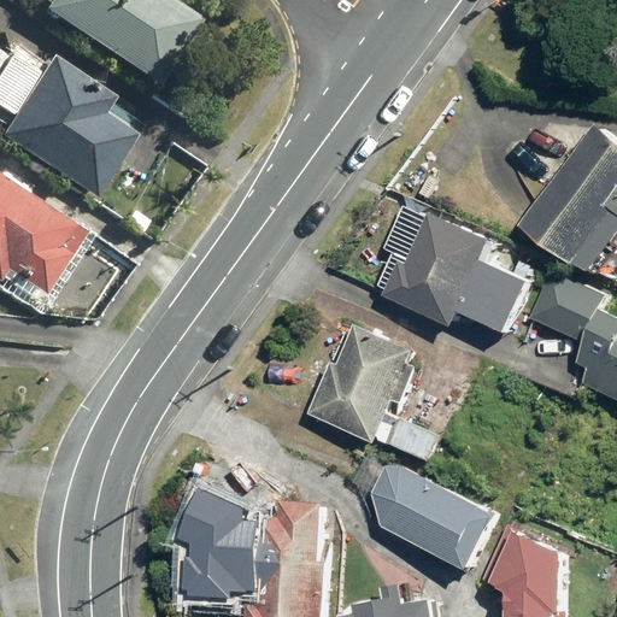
[(201,17),(172,0),(51,0),(43,12),(158,84),(201,17)]
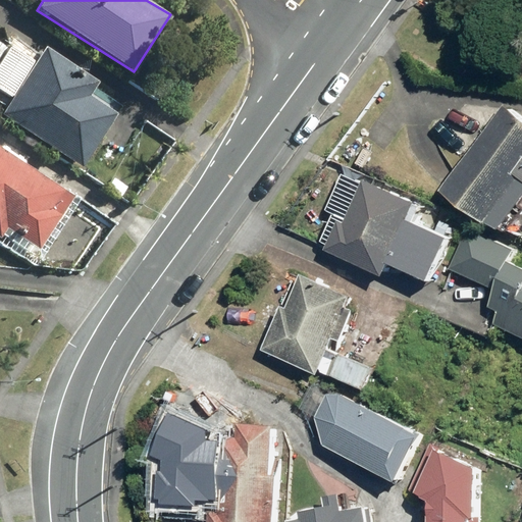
[(31,59),(8,45),(0,58),(0,96),(6,101),(31,59)]
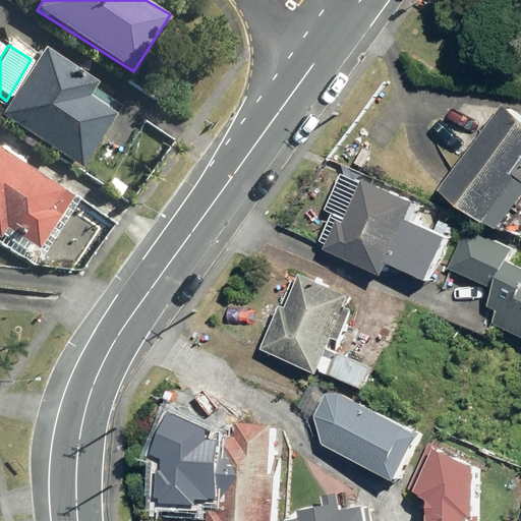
[(125,99),(46,46),(1,114),(80,166),(125,99)]
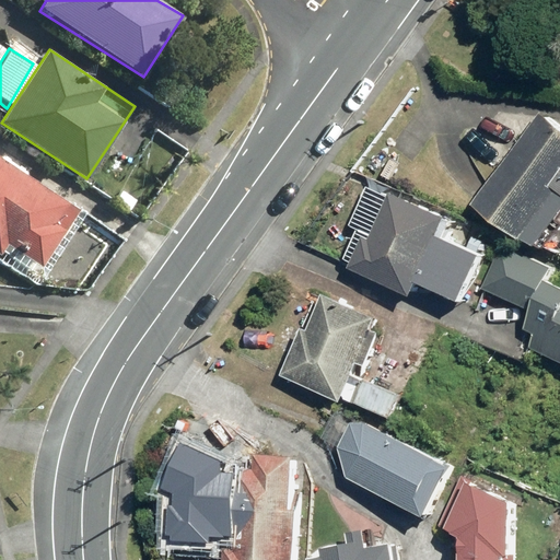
[(533,246),(559,207),(559,130),(536,114),(471,202),(533,246)]
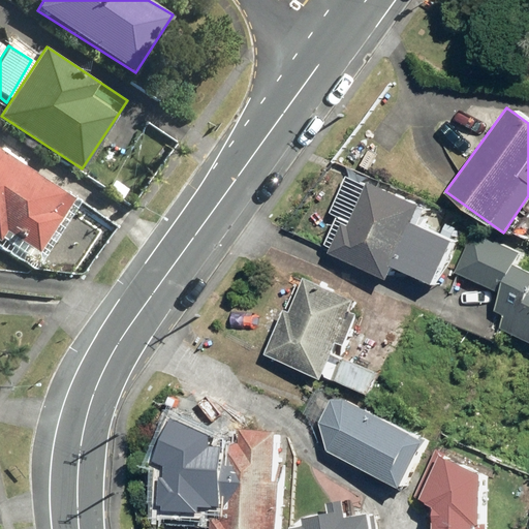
[(0,150),(0,244),(2,246),(10,231),(44,252),(79,199),(0,150)]
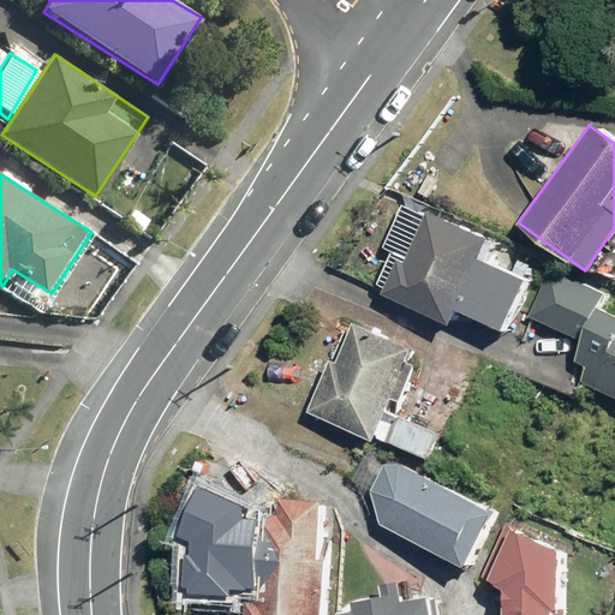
[(392,257),(376,297),(451,328),(458,312),(505,332),(527,276),(479,256),(488,237),(425,210),(404,262),(392,257)]
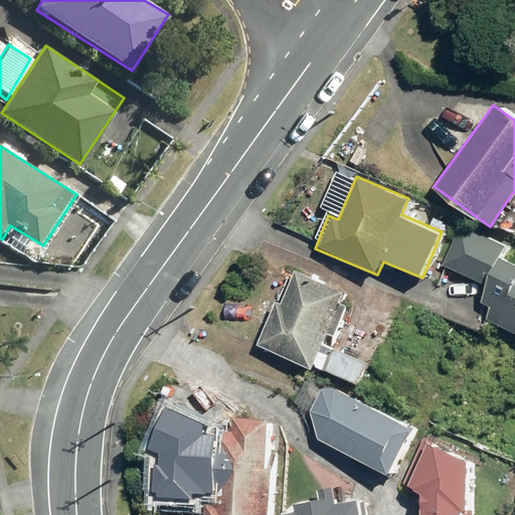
[(463,227),(446,267),(494,287),(480,320),(514,334),(514,266),(499,260),(505,244),(463,227)]
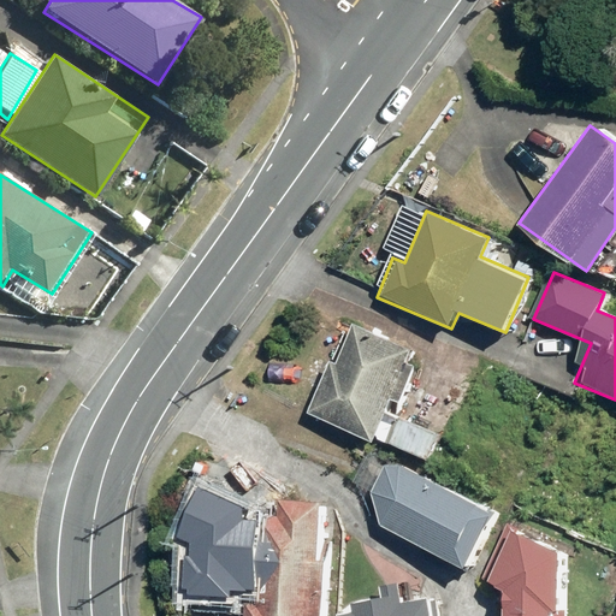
[(406,401),(413,403),(428,363),(421,361),(428,347),(355,317),(317,412),(440,463),(454,433),(402,410),(406,401)]
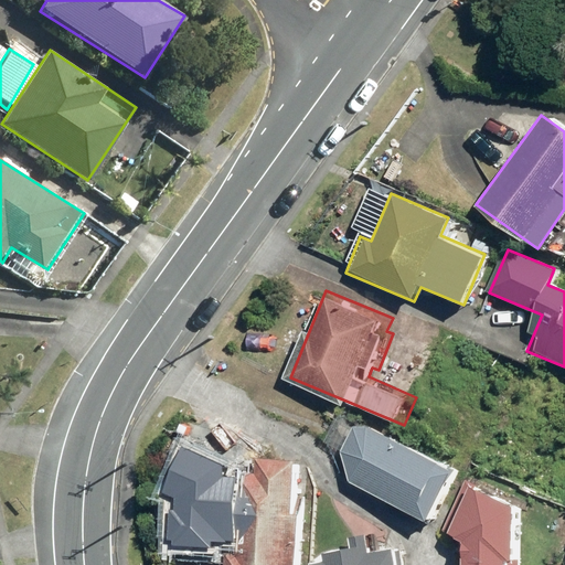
[(450,471),(336,416),(321,446),(340,455),(351,486),(426,523),(450,471)]
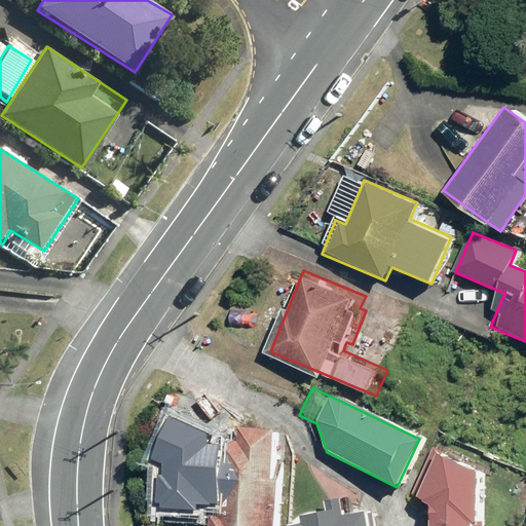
[(205,443),(207,435),(168,414),(156,440),(152,461),(162,461),(162,477),(155,477),(154,501),(215,503),(217,445),(205,443)]
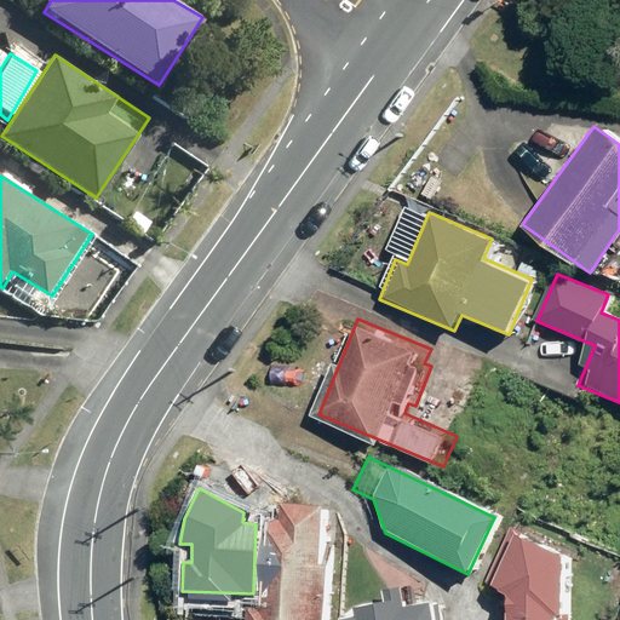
[(293,515),(270,515),(267,604),(250,604),(248,619),(340,619),(346,501),(294,499),(293,515)]
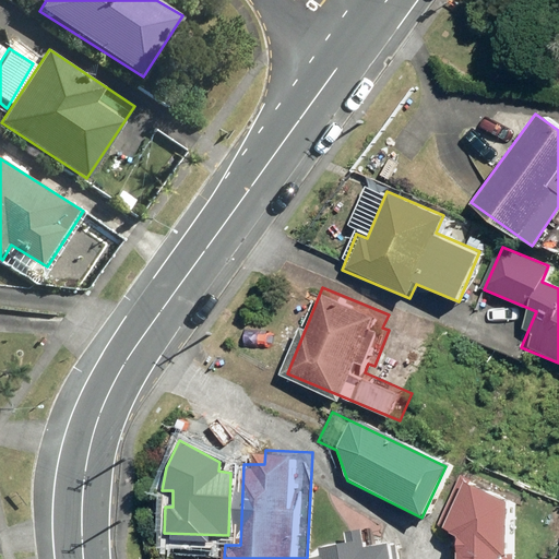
[(513,558),(515,504),(459,478),(438,526),(456,533),(455,558),(513,558)]
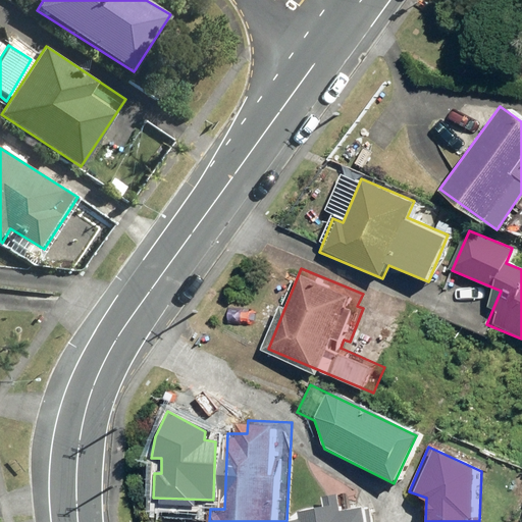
[(337,491),(340,504),(304,510),(305,517),(293,519),(293,521),(377,521),(375,505),(352,509),(349,489),(337,491)]
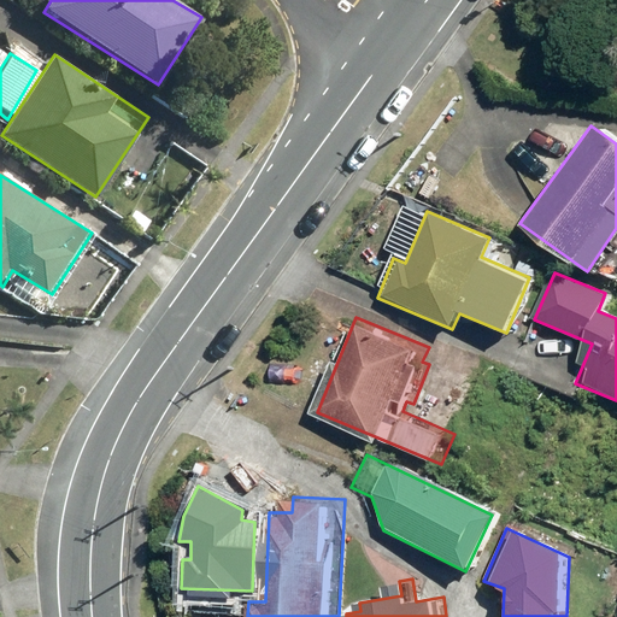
All buildings are outlined.
